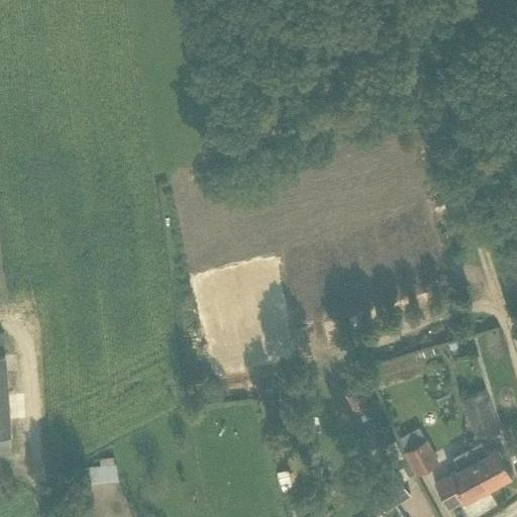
[(432,348),(422,351),(424,357),(434,354),(432,348)]
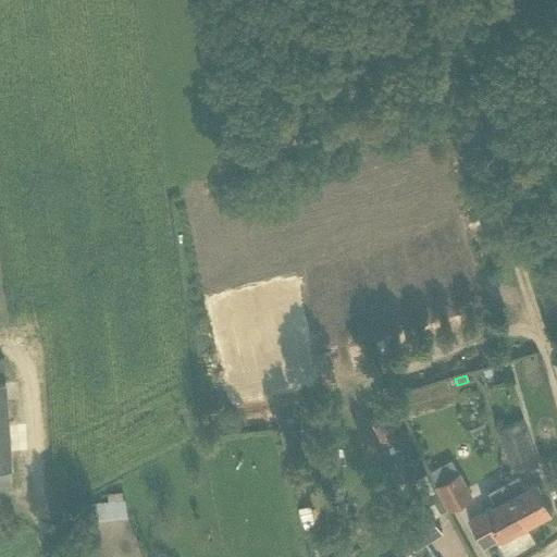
[(447,378),(401,388),(408,412),(454,401),(447,378)]
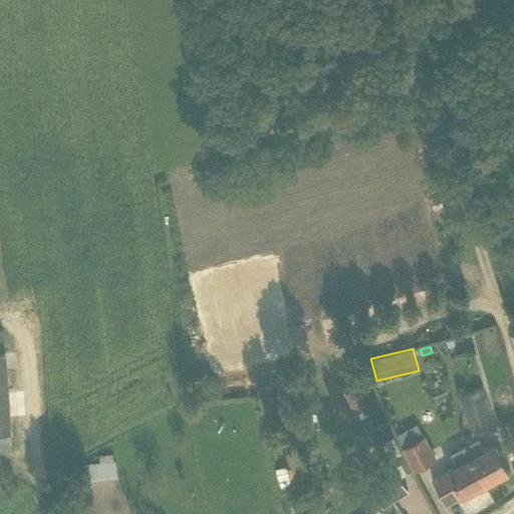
[(0,350),(0,449),(11,448),(4,354),(4,350),(0,350)]
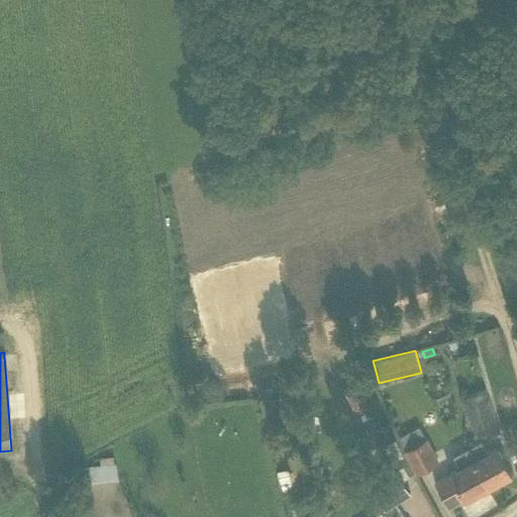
[(460,398),(475,437),(499,429),(486,390),(460,398)]
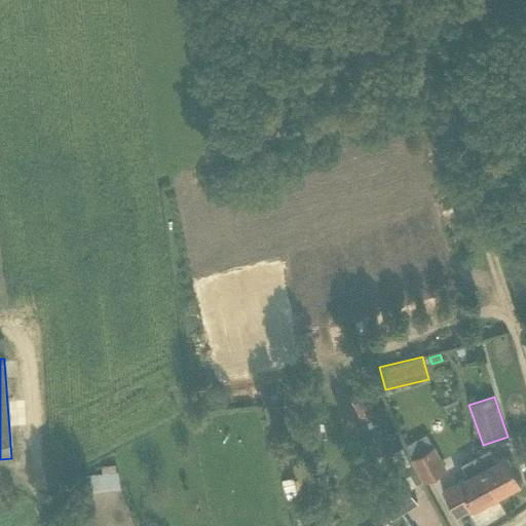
[(409,458),(422,482),(447,468),(434,445),(433,446),(425,434),(405,445),(411,457),(409,458)]
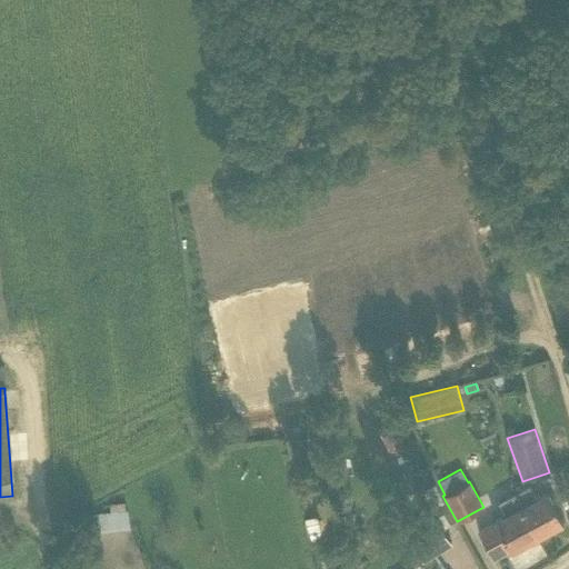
[(435,483),(422,489),(431,508),(443,501),(435,483)]
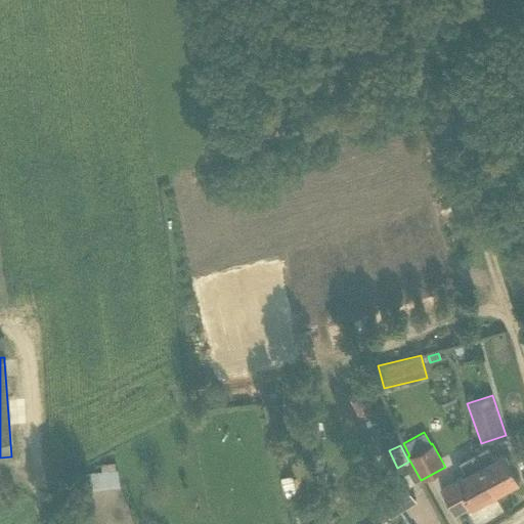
[(487,446),(473,454),(494,493),(518,480),(503,451),(492,457),(487,446)]
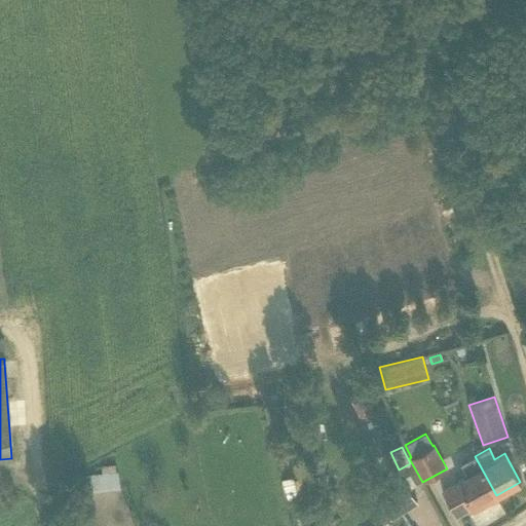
[(496,495),(475,456),(460,464),(466,475),(441,489),(455,516),(472,506),(473,509),(496,495)]
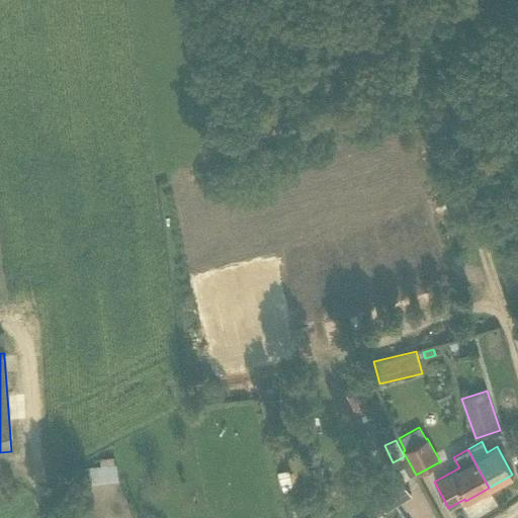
[(115,464),(75,469),(77,486),(117,481),(115,464)]
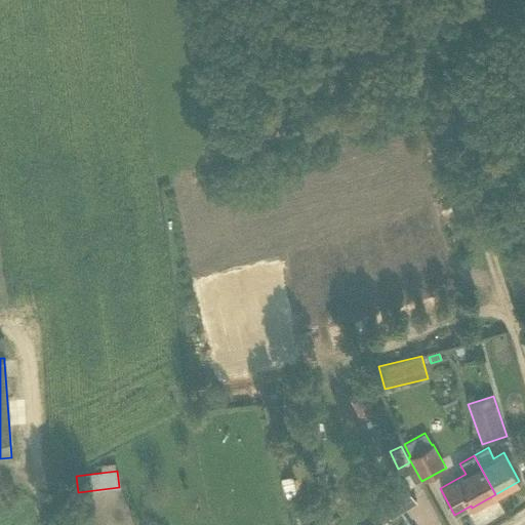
[(377,498),(390,517),(416,500),(405,481),(377,498)]
